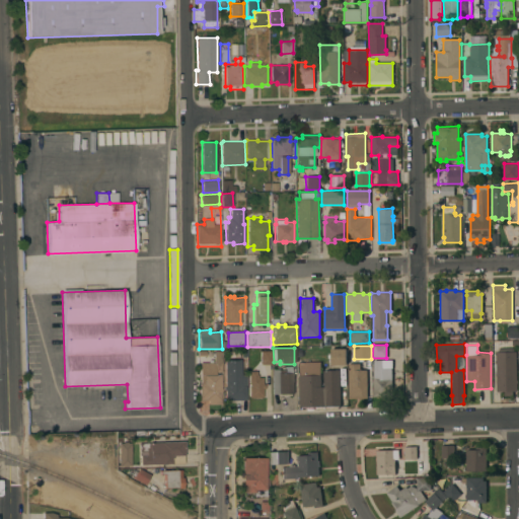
[(499,352),(499,348),(513,348),(513,352),(517,352),(517,380),(517,383),(517,391),(513,391),(513,395),(504,395),(504,391),(496,391),(496,363),(495,363),(495,360),(496,360),(496,352),(499,352)]
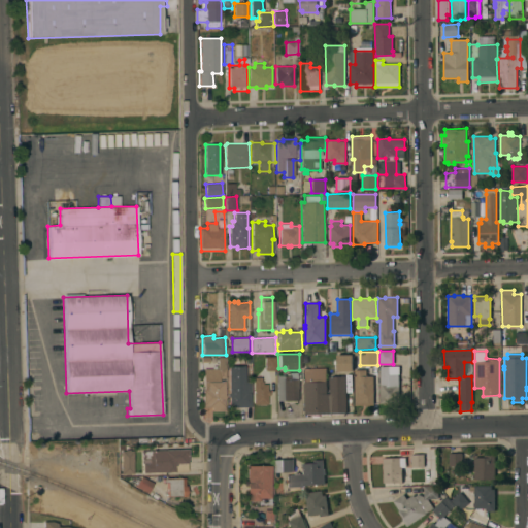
[(352,355),(352,371),(336,371),(336,364),(334,364),(334,361),(336,361),(336,355),(352,355)]
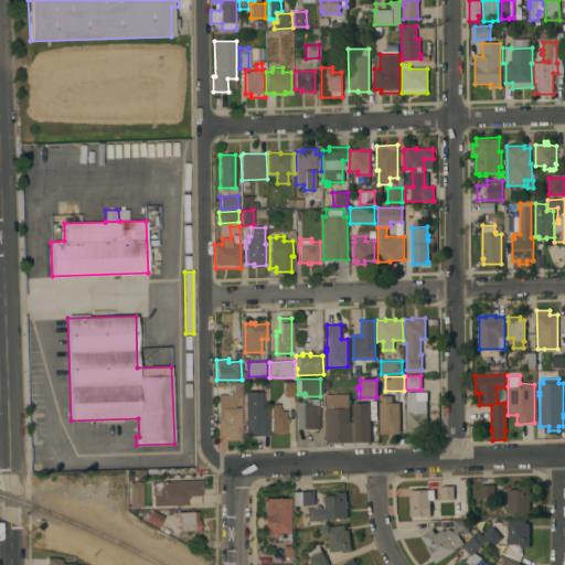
[(296,382),(296,396),(284,396),(283,382),(296,382)]
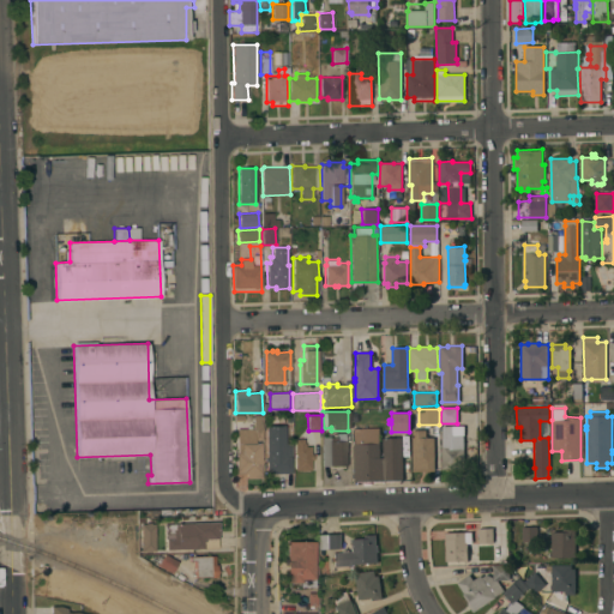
[(284,426),(284,443),(293,443),(293,458),(292,458),(292,471),(290,471),(290,474),(272,474),(272,471),(266,471),(266,462),(264,462),(264,458),(266,458),(265,426),(284,426)]
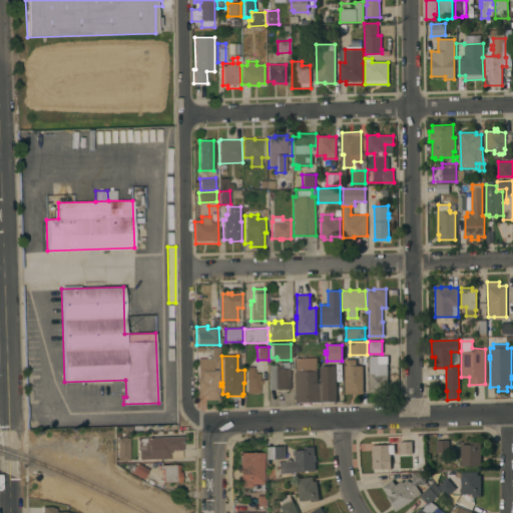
[(378,356),(378,364),(387,364),(388,391),(380,391),(380,392),(369,392),(369,373),(370,373),(369,356),(378,356)]
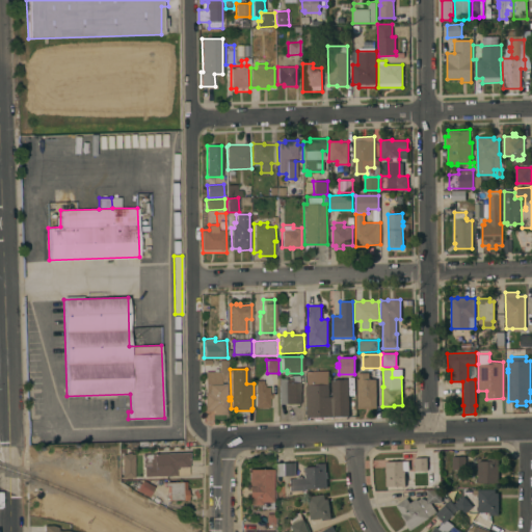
[(227,398),(228,398),(228,401),(225,401),(227,414),(214,415),(214,410),(205,410),(204,393),(206,393),(205,383),(207,383),(207,371),(218,371),(219,383),(225,383),(227,398)]
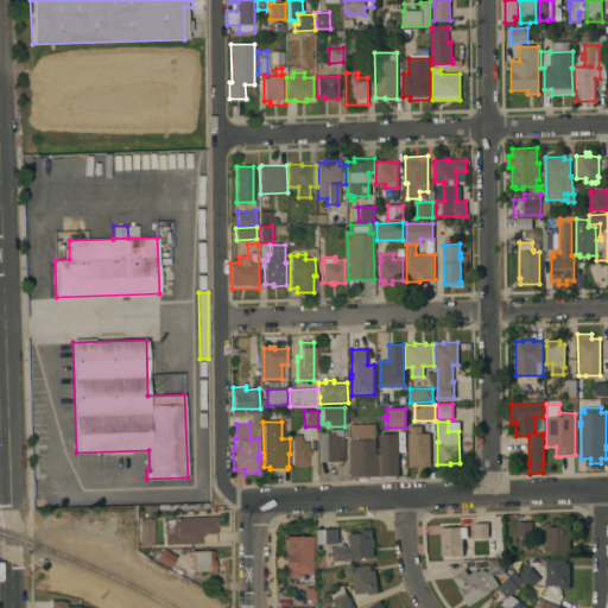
[(356,425),(375,424),(377,453),(380,453),(379,434),(398,434),(398,443),(405,443),(405,463),(398,464),(399,476),(350,477),(349,425),(356,425)]
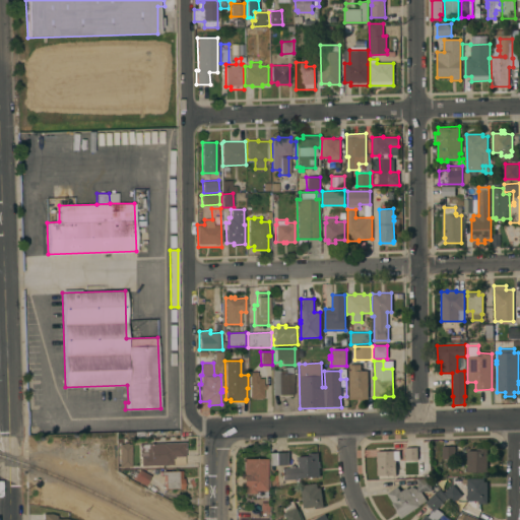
[(361,365),(361,371),(368,370),(368,397),(359,397),(359,396),(349,396),(348,366),(361,365)]
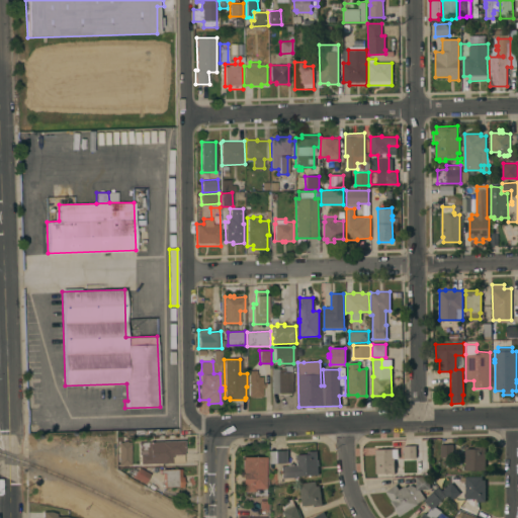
[(283,368),(283,371),(291,371),(292,394),(291,394),(291,395),(279,395),(279,394),(271,394),(271,368),(283,368)]
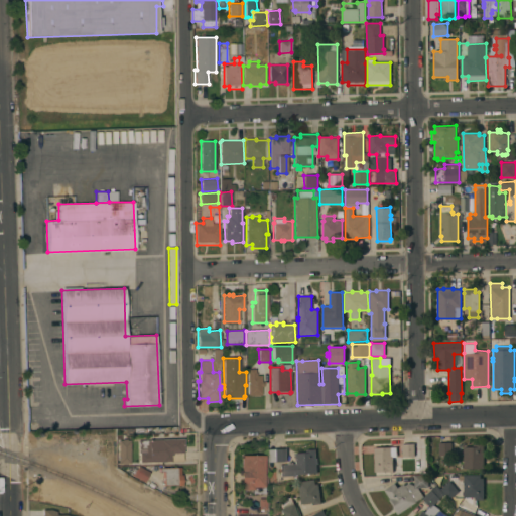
[(255,369),(255,372),(257,372),(257,375),(262,375),(262,382),(263,381),(263,386),(261,387),(261,395),(248,395),(247,369),(255,369)]
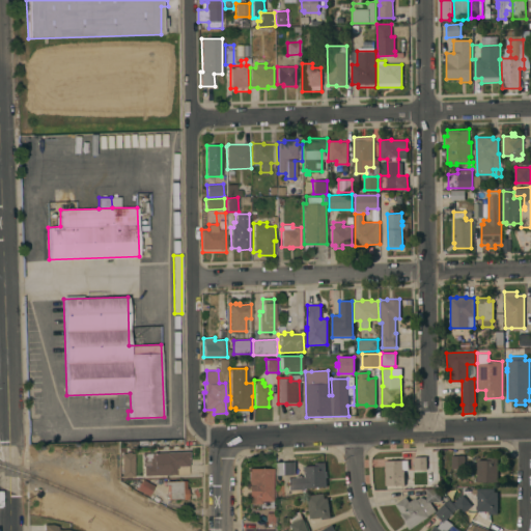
[(142,466),(142,453),(189,451),(189,466),(188,466),(188,474),(143,476),(143,466),(142,466)]
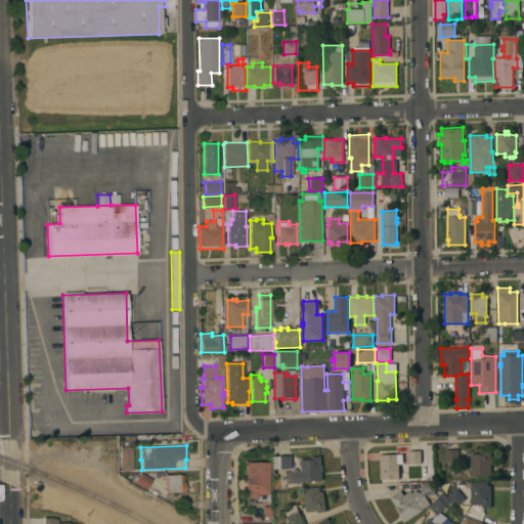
[(120,447),(124,447),(124,446),(132,446),(132,470),(129,471),(123,471),(123,470),(120,470),(120,447)]
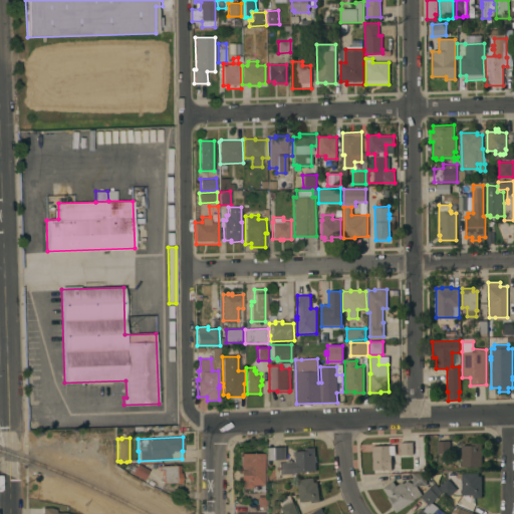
[(449,441),(450,453),(437,454),(437,441),(449,441)]
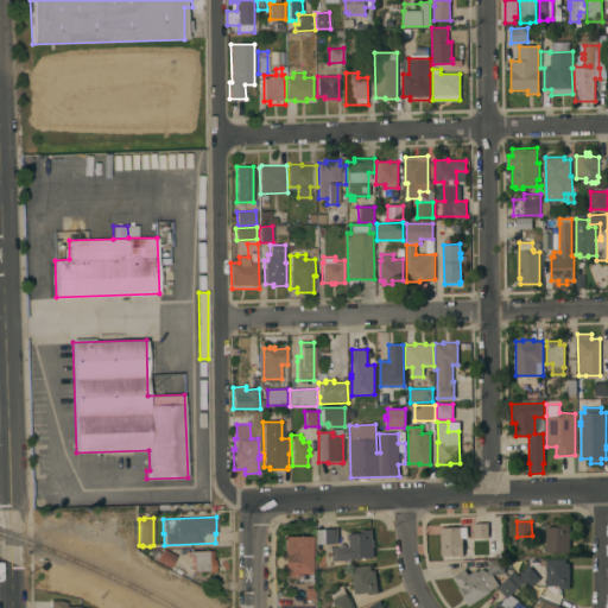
[(487,523),(488,537),(474,538),(473,524),(487,523)]
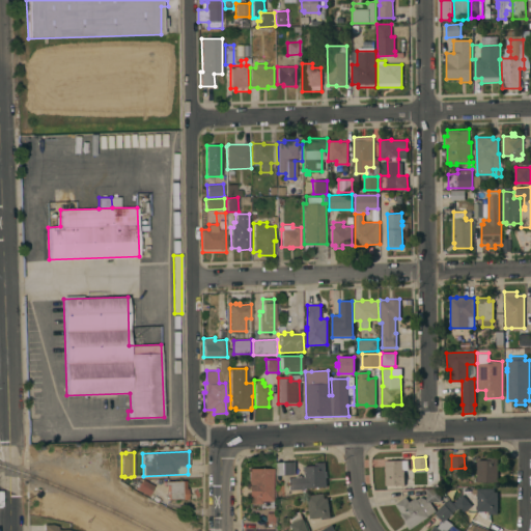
[(497,457),(497,481),(477,481),(477,465),(476,465),(476,463),(476,459),(486,459),(486,457),(497,457)]
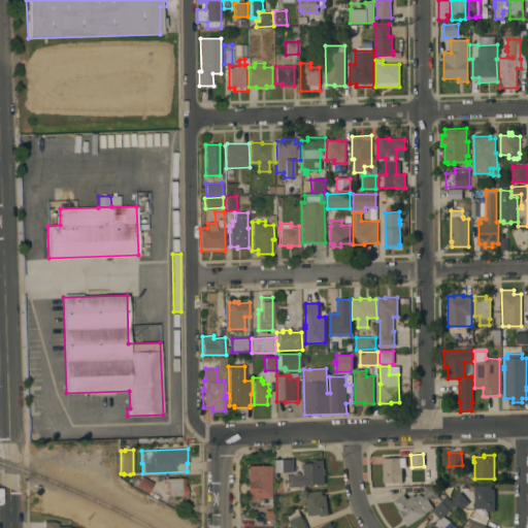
[(399,458),(404,458),(404,467),(401,467),(402,483),(399,483),(399,482),(384,483),(383,458),(399,458)]
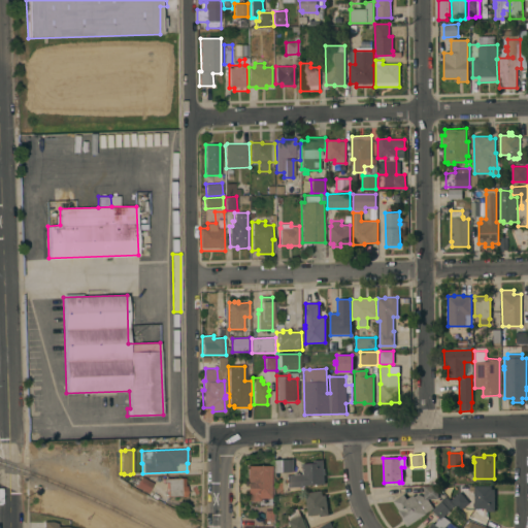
[(293,459),(293,471),(273,472),(272,459),(293,459)]
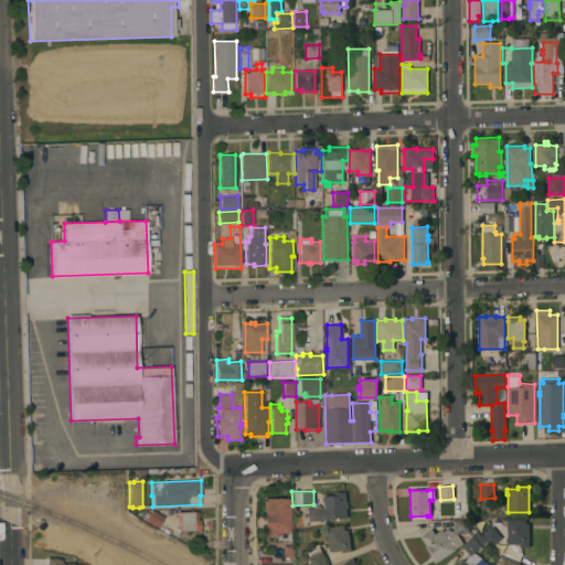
[(326,520),(307,521),(306,509),(315,508),(315,507),(320,505),(321,508),(324,508),(323,497),(336,496),(336,492),(345,492),(345,501),(348,501),(348,508),(347,508),(347,516),(339,518),(339,520),(337,520),(337,518),(326,519),(326,520)]
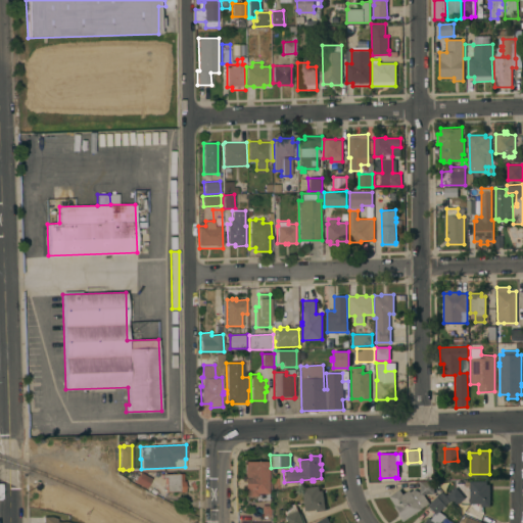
[(245,461),(269,461),(269,493),(256,493),(256,495),(244,495),(245,461)]
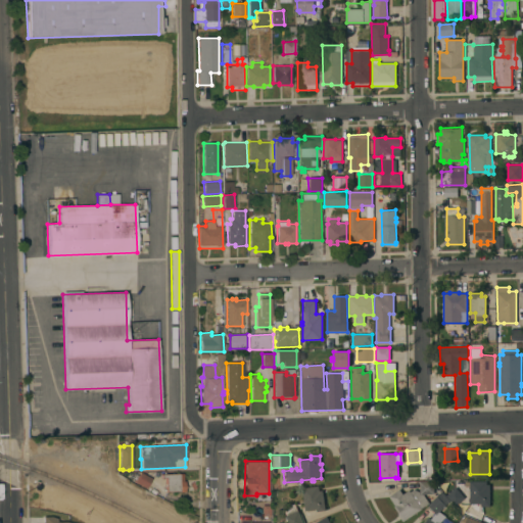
[(151,479),(146,488),(135,482),(140,473),(151,479)]
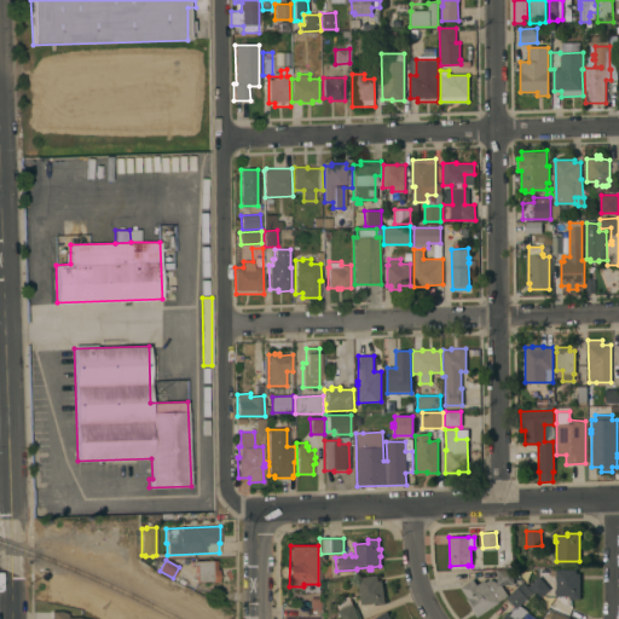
[(219,578),(219,582),(196,582),(196,565),(190,566),(190,561),(218,560),(219,573),(220,574),(220,577),(219,578)]
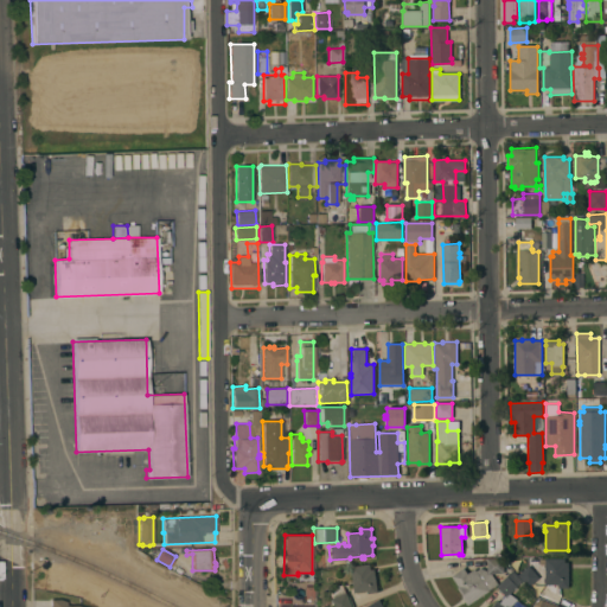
[(564,558),(564,562),(568,562),(568,588),(558,588),(558,585),(545,585),(545,582),(544,582),(544,577),(545,577),(545,558),(564,558)]
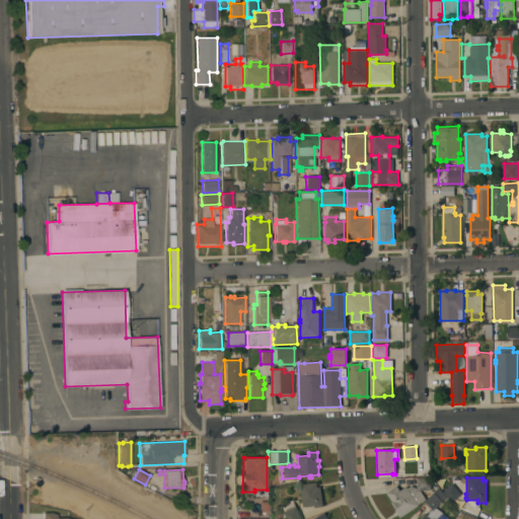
[(396,486),(399,491),(405,486),(408,488),(412,486),(417,488),(416,478),(430,478),(431,491),(421,492),(426,499),(418,504),(419,505),(399,518),(394,510),(395,509),(391,503),(392,502),(386,492),(396,486)]
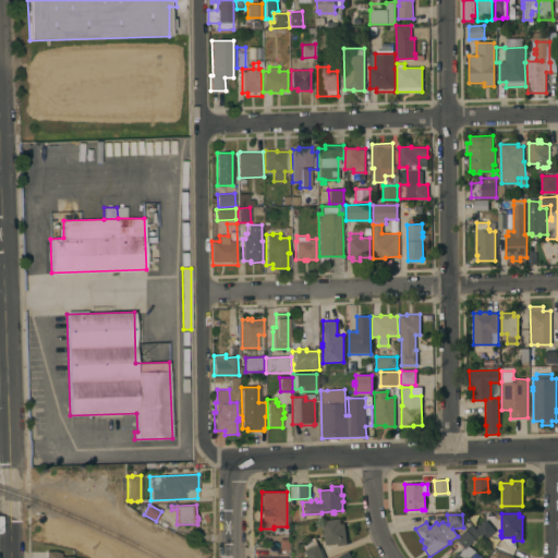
[(340,519),(340,523),(344,523),(347,544),(338,546),(337,543),(326,545),(322,521),(340,519)]
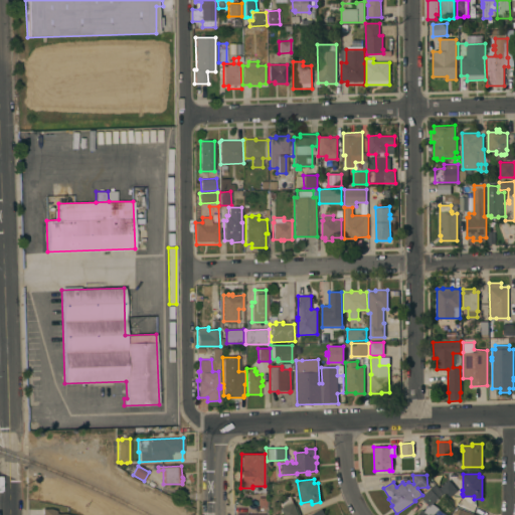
[(449,480),(458,490),(448,498),(440,488),(449,480)]
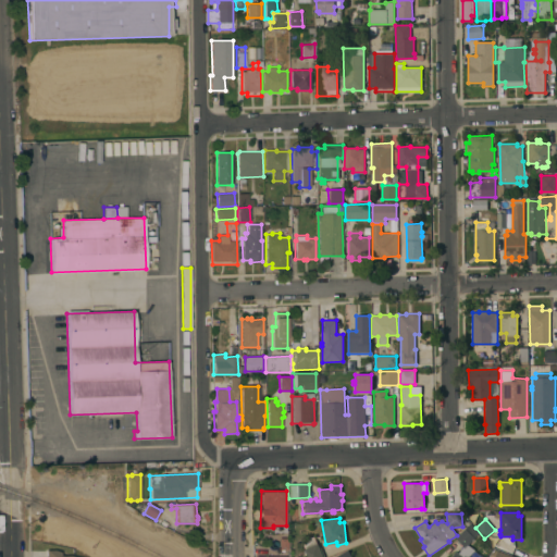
[(466,530),(474,537),(468,545),(475,551),(469,556),(452,556),(456,552),(458,554),(463,546),(456,539),(455,537),(465,528),(466,530)]
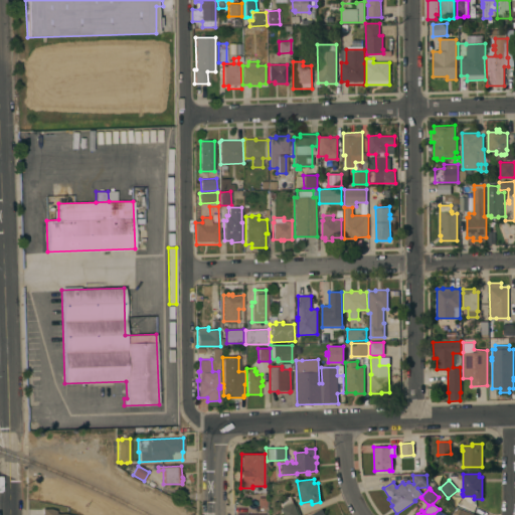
[(294,503),(299,514),(284,514),(284,513),(282,514),(281,511),(283,510),(282,508),(282,507),(279,501),(291,496),(293,503),(294,503)]
